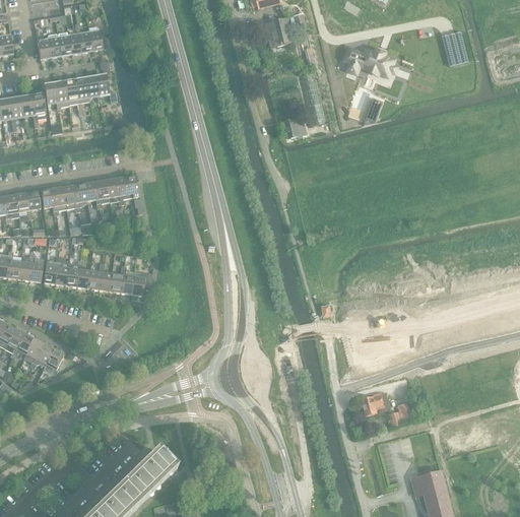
[(272,20),(266,22),(268,31),(274,30),(277,45),(294,41),(287,17),(272,20)]
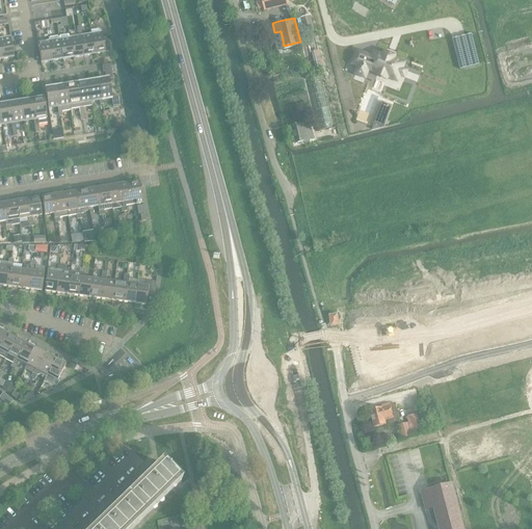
[(103,41),(101,28),(99,26),(89,28),(90,33),(94,52),(109,49),(107,40),(103,41)]
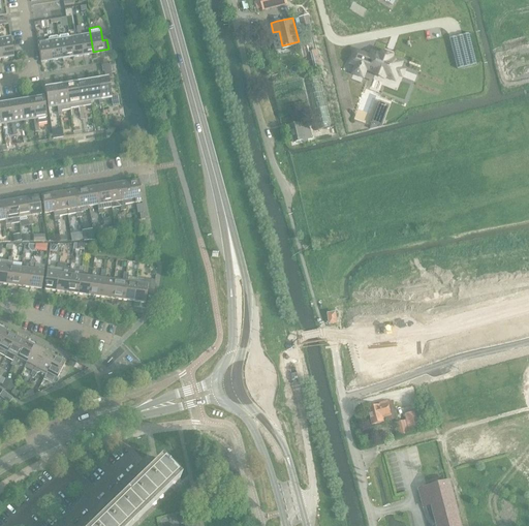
[(83,53),(80,35),(82,34),(81,29),(76,30),(78,35),(69,36),(72,55),(83,53)]
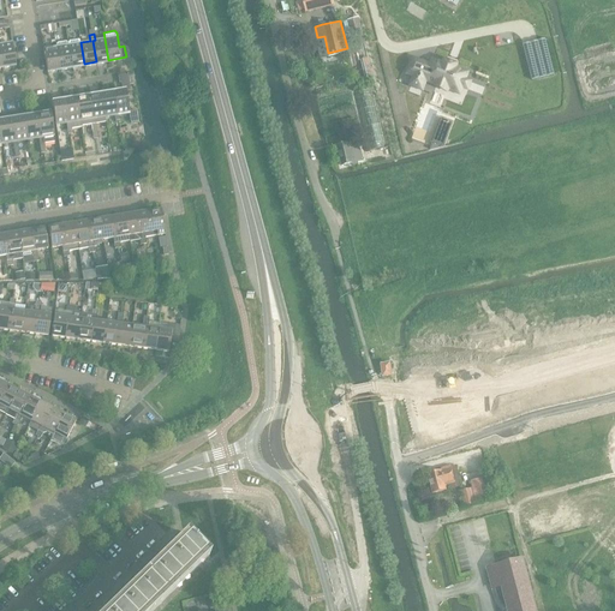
[(84,64),(81,42),(79,39),(78,37),(70,39),(67,41),(69,45),(72,65),(84,64)]
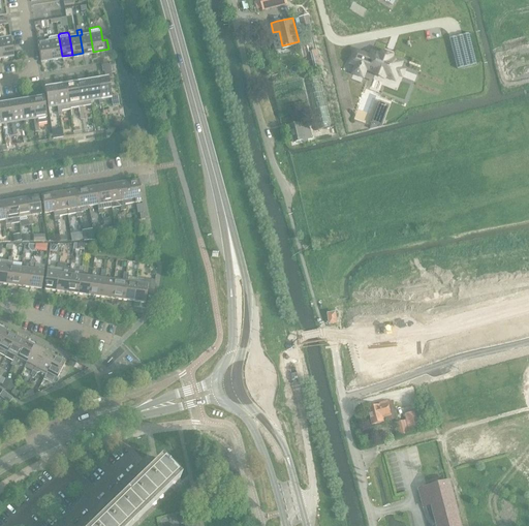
[(463,33),(449,36),(458,67),(477,63),(469,32),(463,33)]
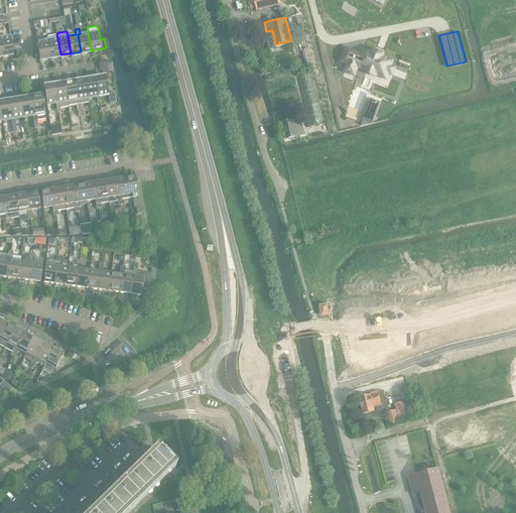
[(91,50),(88,32),(80,33),(78,34),(81,51),(91,50)]
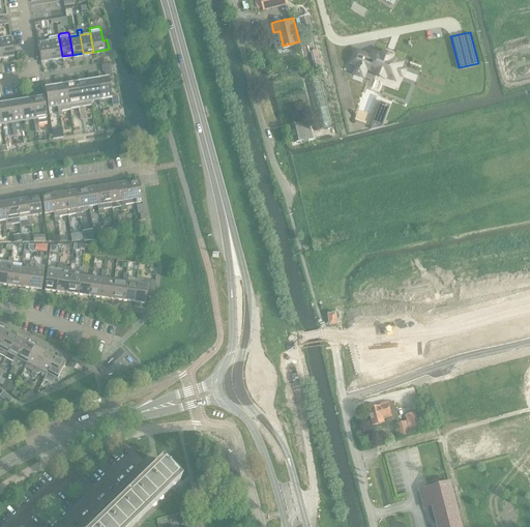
[(12,54),(10,35),(8,36),(7,34),(1,35),(0,37),(0,36),(0,45),(2,55),(12,54)]
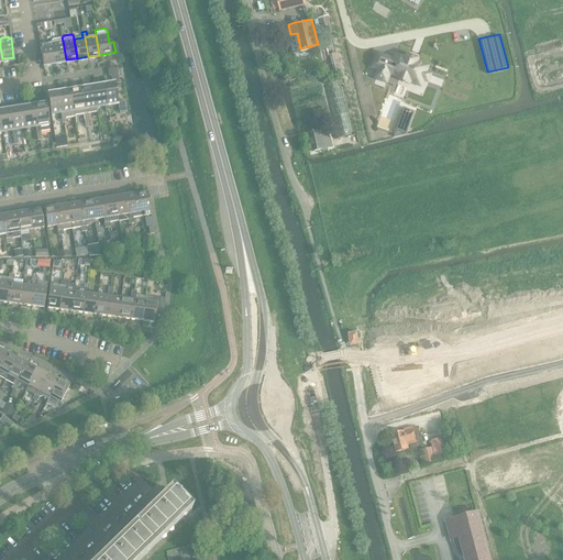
[(66,59),(63,41),(62,37),(59,36),(53,37),(51,40),(52,43),(55,62),(66,59)]
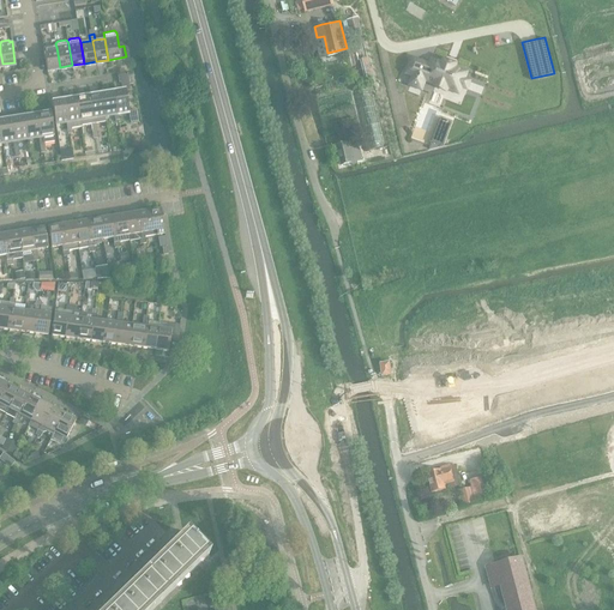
[(60,67),(56,47),(43,48),(47,70),(60,67)]
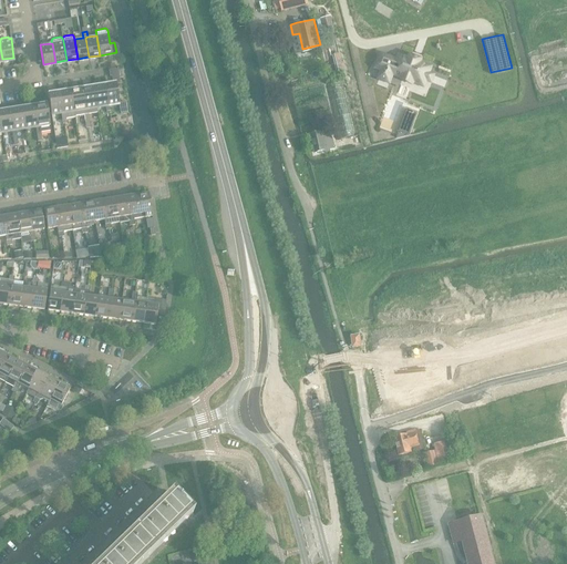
[(381,52),(375,65),(402,75),(401,78),(412,82),(415,73),(431,80),(434,73),(429,71),(431,65),(420,61),(421,58),(411,54),(410,57),(399,53),(397,58),(381,52)]
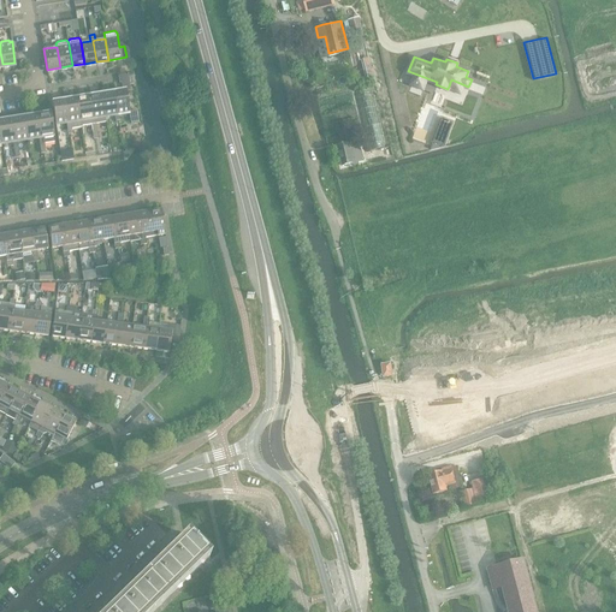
[(386,144),(372,88),(356,91),(369,149),(386,144)]
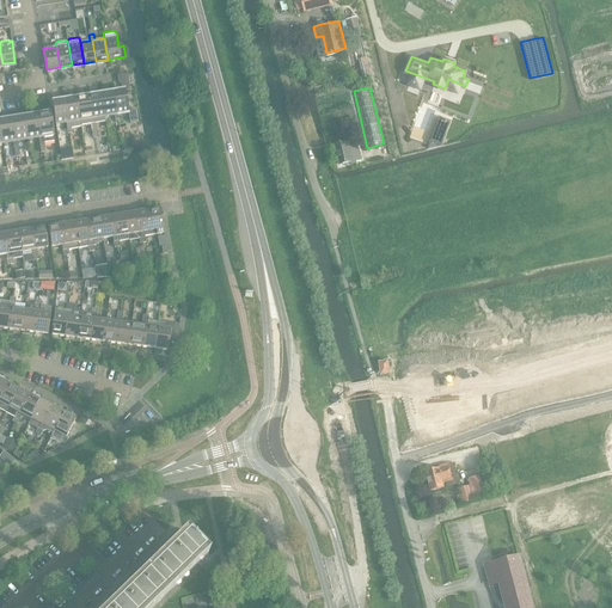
[(124,88),(122,88),(112,91),(116,112),(118,111),(128,110),(124,88)]
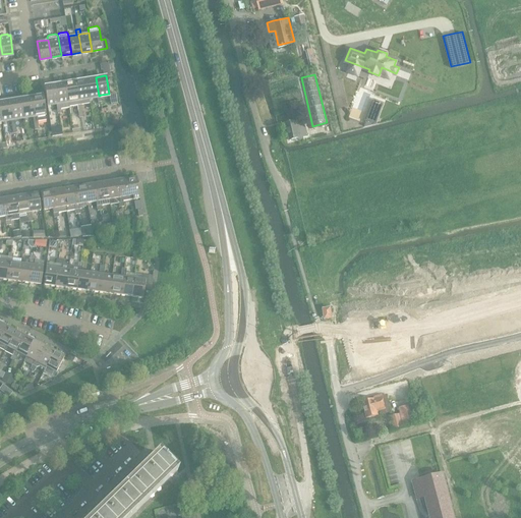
[(99,96),(96,77),(85,78),(89,97),(97,96),(98,101),(102,101),(101,95),(99,96)]
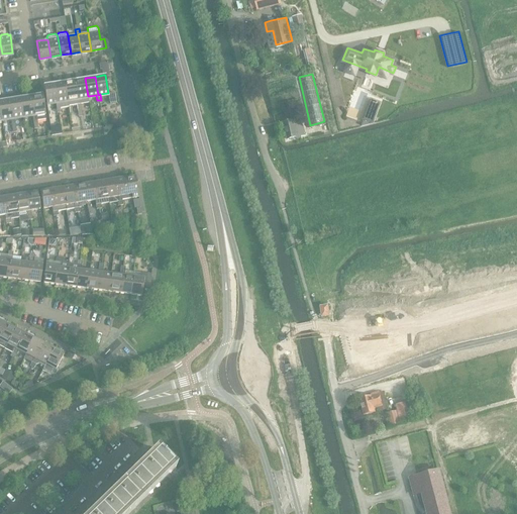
[(88,96),(85,78),(75,80),(78,103),(77,103),(78,109),(81,109),(80,103),(88,101),(88,96)]
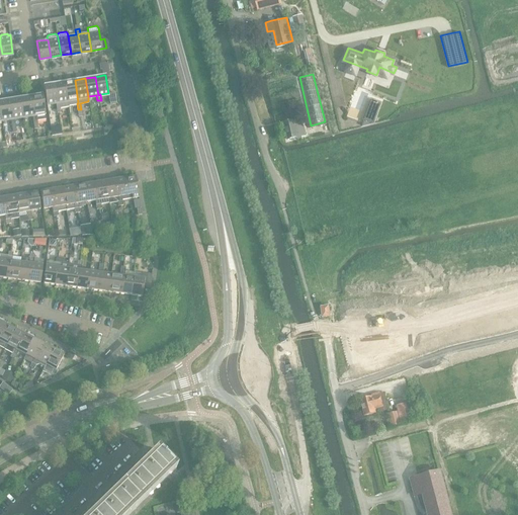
[(78,103),(75,80),(65,82),(68,105),(77,103),(78,103)]
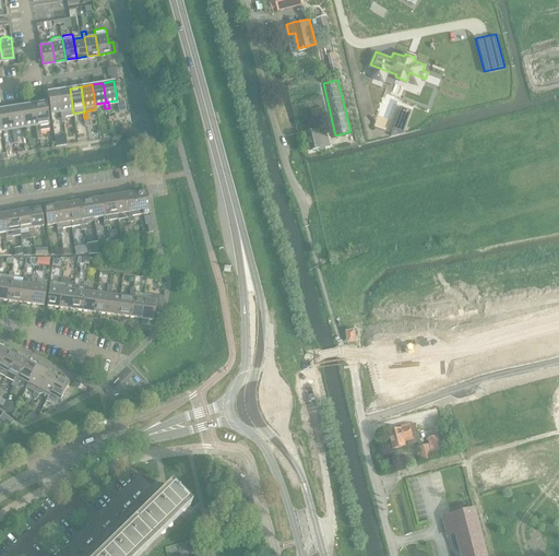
[(73,114),(70,89),(59,90),(62,109),(60,109),(62,120),(66,120),(64,115),(73,114)]
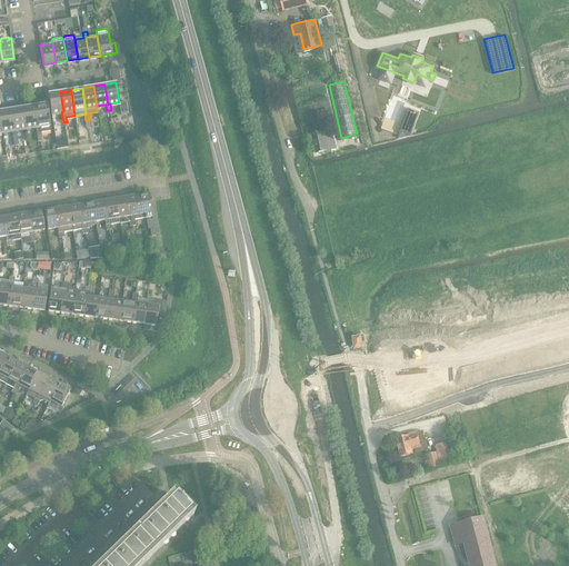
[(63,111),(60,91),(48,93),(51,113),(61,111),(63,111)]
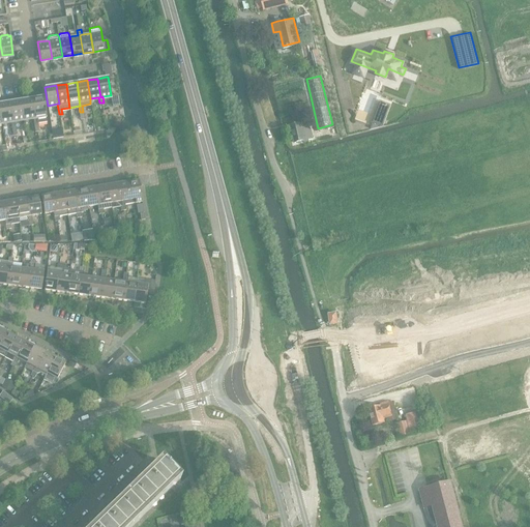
[(47,120),(42,95),(32,97),(34,116),(36,116),(37,122),(47,120)]
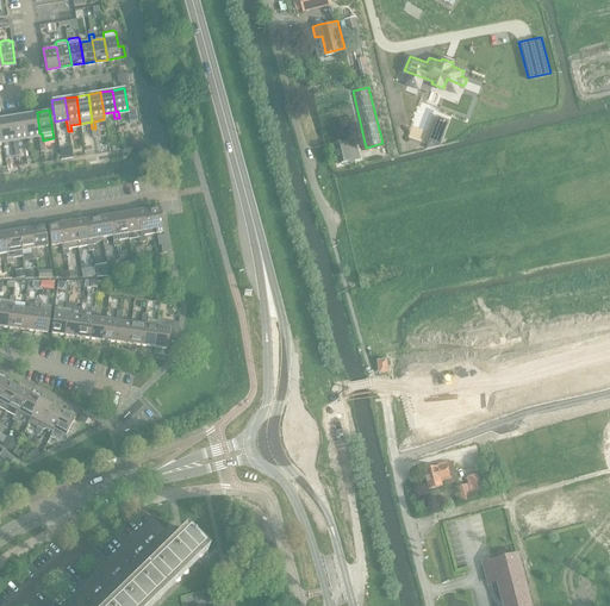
[(39,133),(37,112),(24,114),(27,136),(38,133),(39,142),(43,142),(43,141),(42,133),(39,133)]
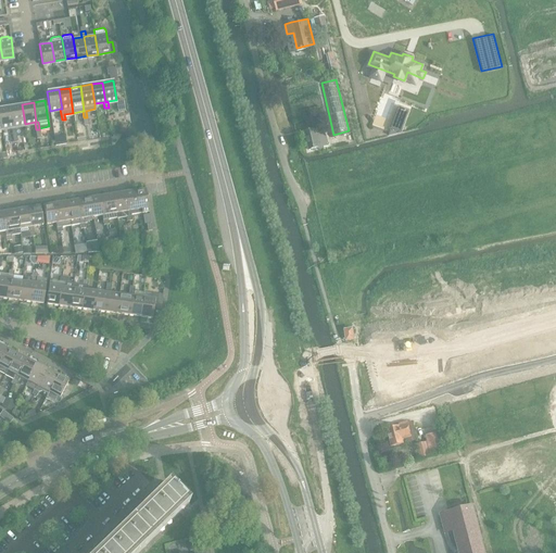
[(25,124),(22,104),(10,107),(13,126),(15,126),(25,124)]
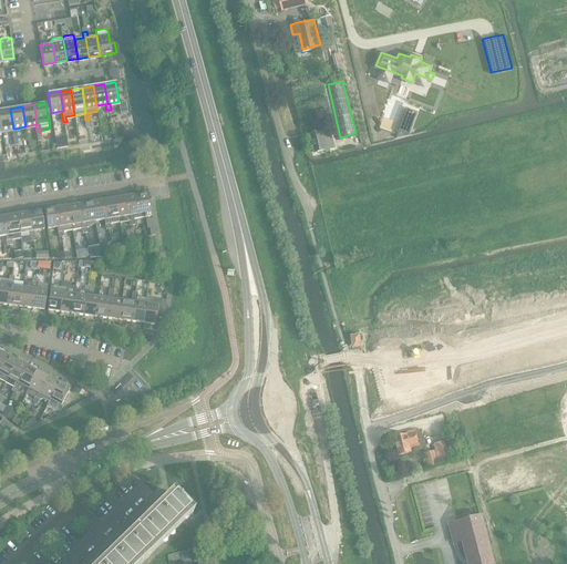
[(13,129),(10,109),(0,110),(0,120),(1,130),(11,129),(12,136),(17,135),(16,129),(13,129)]
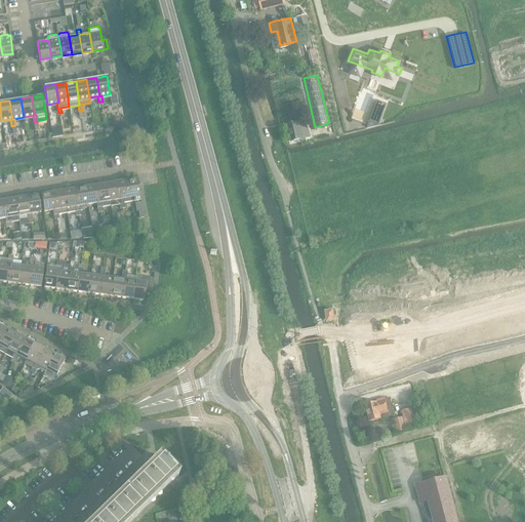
[(311,134),(308,125),(306,126),(304,118),(287,122),(292,139),(311,134)]
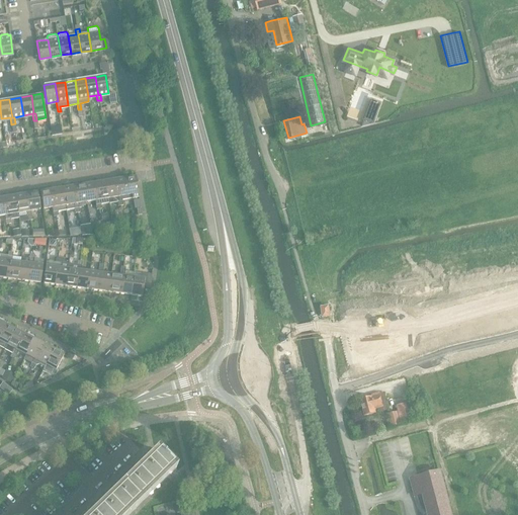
[(61,123),(51,125),(52,134),(62,132),(61,123)]
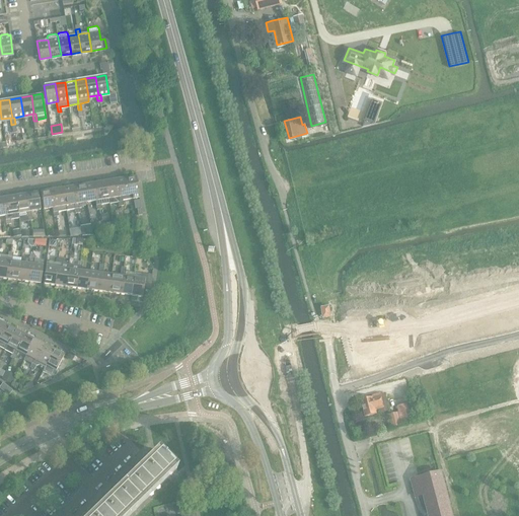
[(139,197),(136,175),(115,178),(118,196),(117,196),(118,199),(119,199),(123,199),(139,197)]
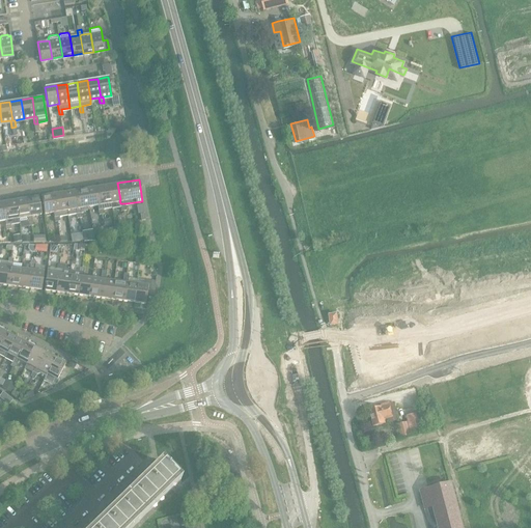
[(120,200),(117,183),(107,185),(110,206),(110,207),(120,205),(120,203),(119,200),(120,200)]
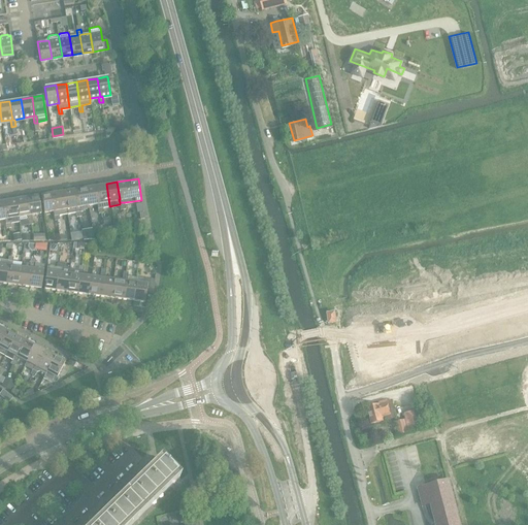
[(109,205),(106,184),(95,185),(98,202),(96,203),(97,207),(101,206),(109,205)]
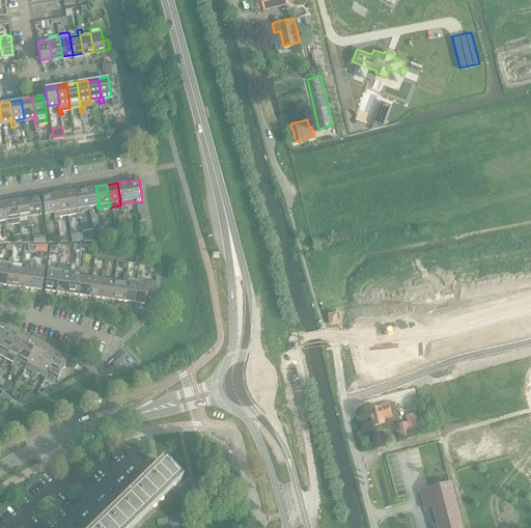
[(99,203),(95,186),(85,188),(88,205),(96,204),(99,203)]
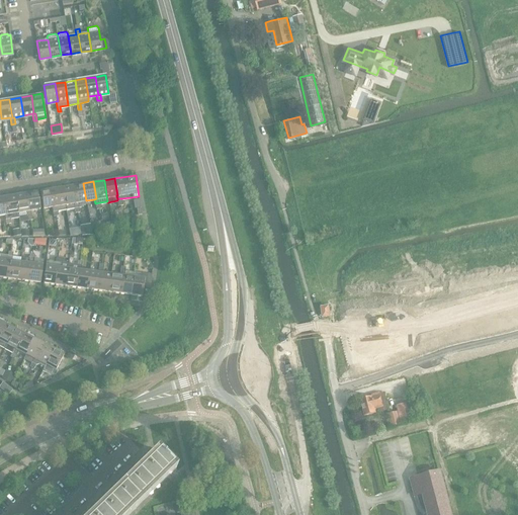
[(86,200),(83,183),(73,184),(75,202),(73,202),(74,206),(78,206),(86,202),(86,200)]
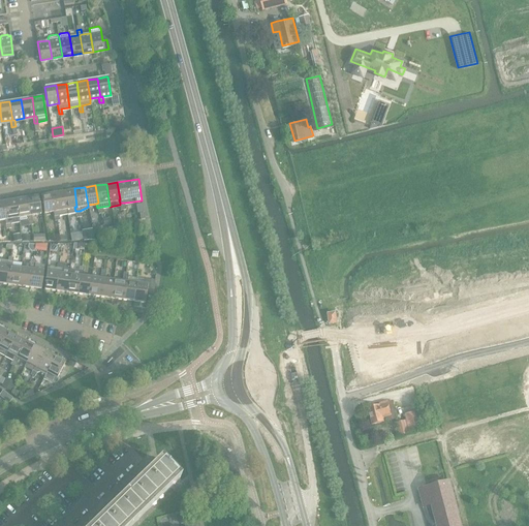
[(76,207),(74,188),(63,190),(67,213),(75,211),(74,207),(76,207)]
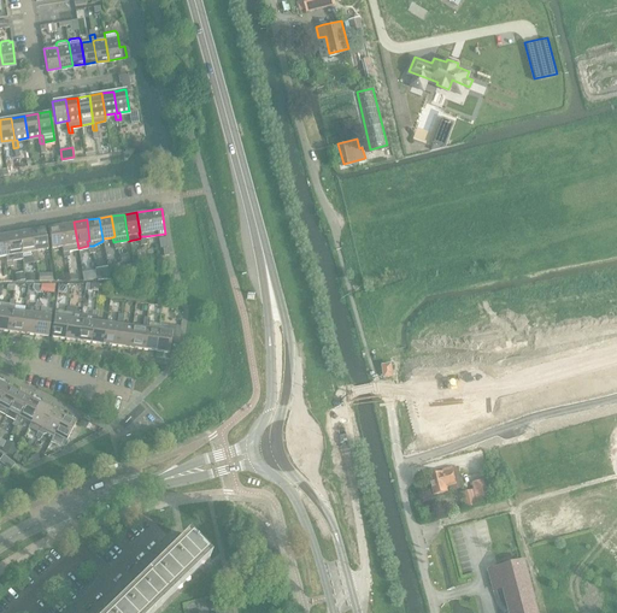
[(78,248),(74,222),(62,224),(64,245),(62,246),(63,251),(68,249),(78,248)]
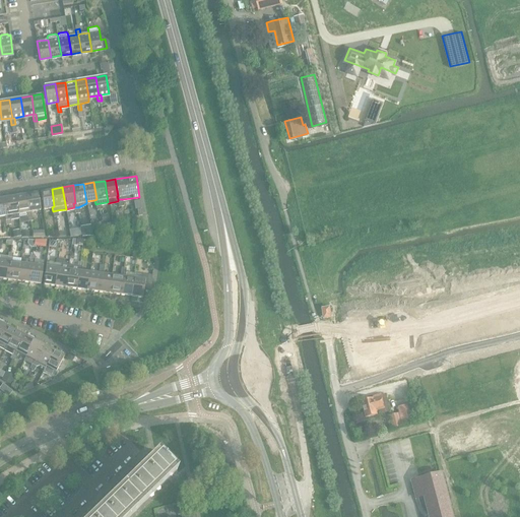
[(54,206),(52,189),(41,190),(44,208),(52,207),(54,206)]
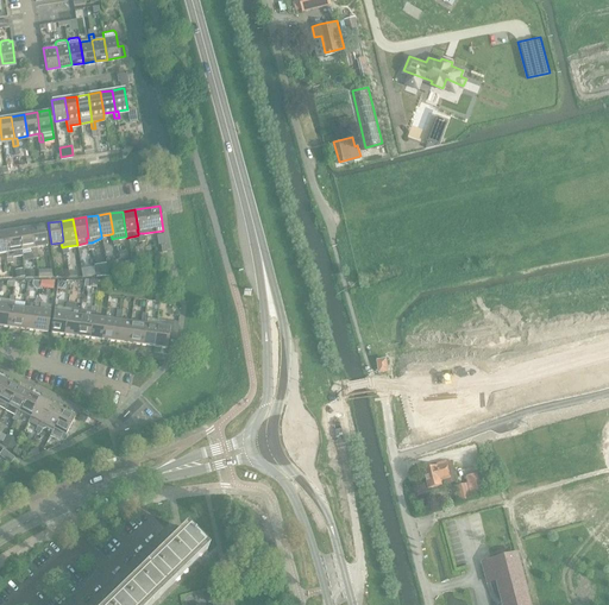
[(46,244),(43,224),(31,226),(33,246),(31,246),(31,252),(37,251),(37,246),(46,244)]
